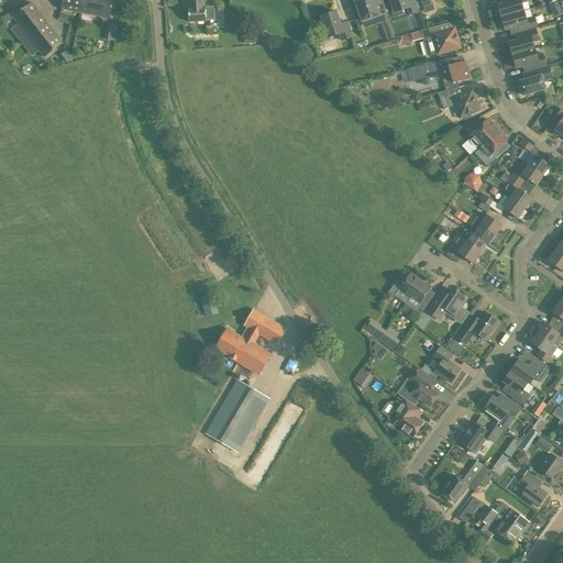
[(62,0),(61,9),(80,13),(83,0),(62,0)]
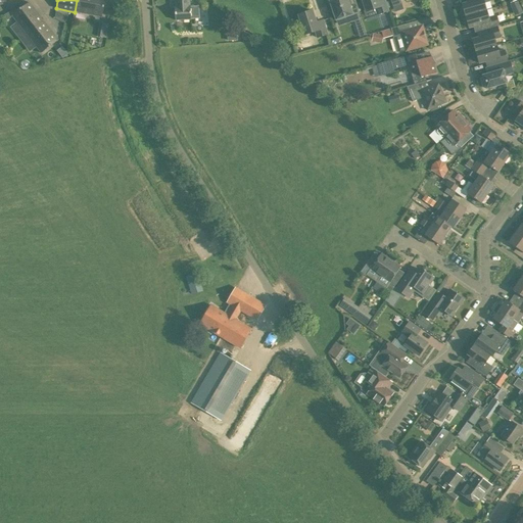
[(77,0),(75,12),(101,17),(104,0),(77,0)]
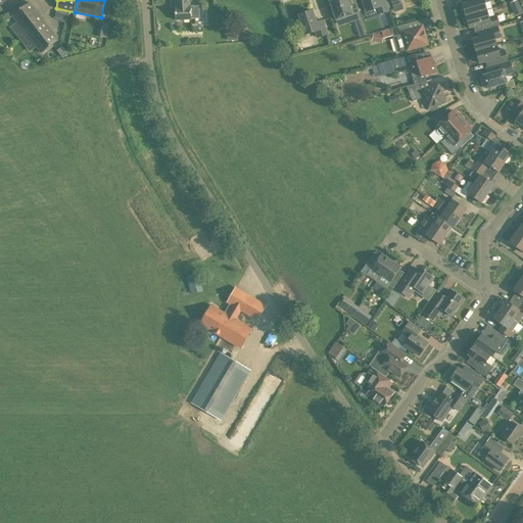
[(189,6),(188,0),(174,0),(175,7),(176,20),(199,19),(198,6),(189,6)]
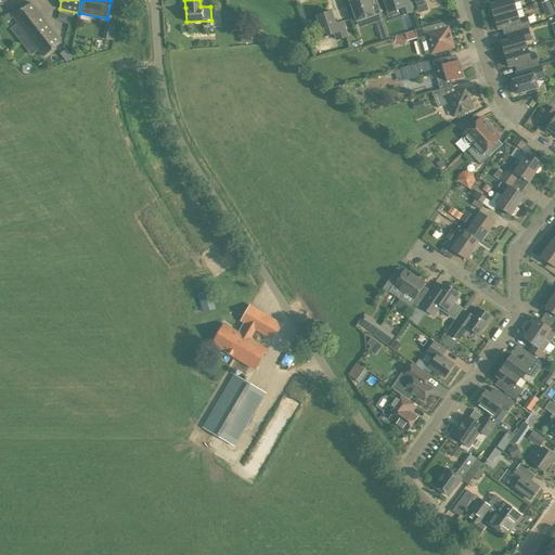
[(371,8),(369,0),(349,0),(357,22),(369,17),(371,24),(383,20),(378,4),(371,8)]
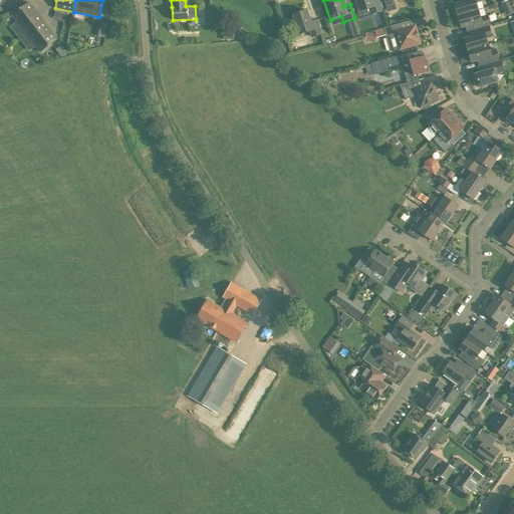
[(355,0),(356,1),(354,1),(357,11),(359,10),(359,12),(369,9),(371,14),(382,11),(378,0),(355,0)]
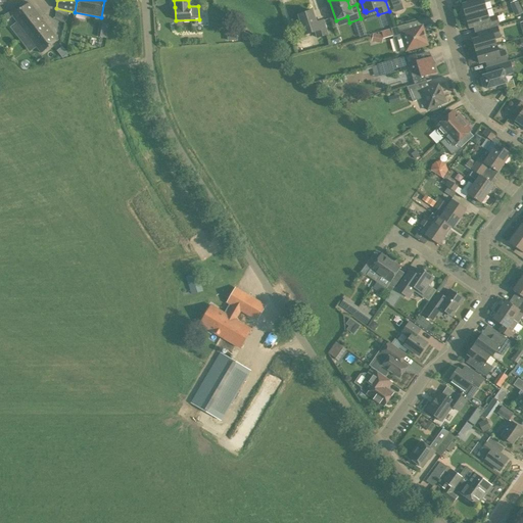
[(466,16),(486,10),(484,3),(491,1),(490,0),(466,0),(467,3),(462,5),(466,16)]
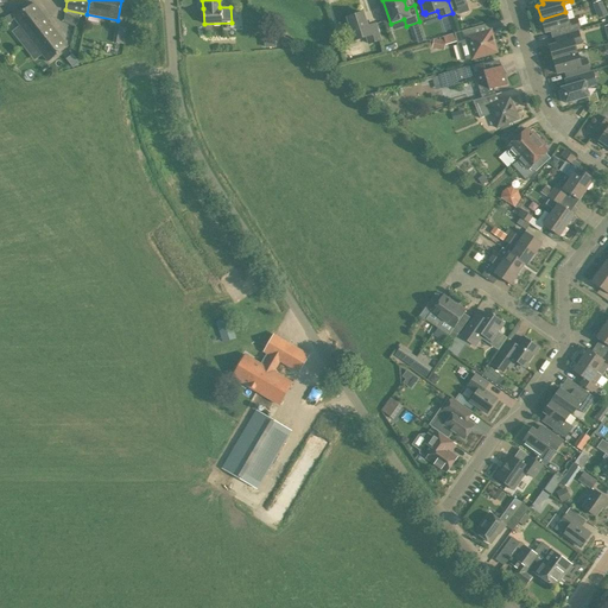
[(597,19),(607,16),(602,2),(591,6),(597,19)]
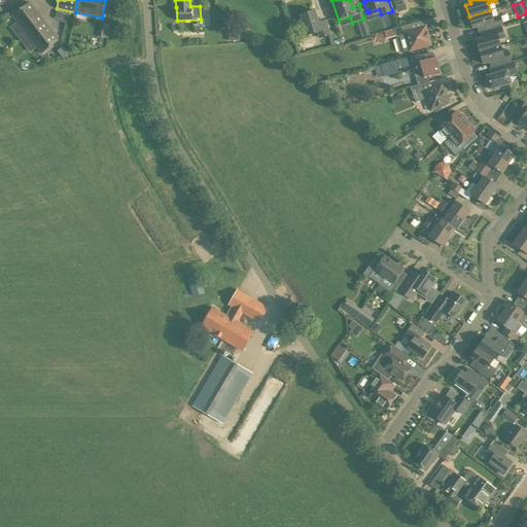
[(27,35),(43,22),(29,3),(12,15),(27,35)]
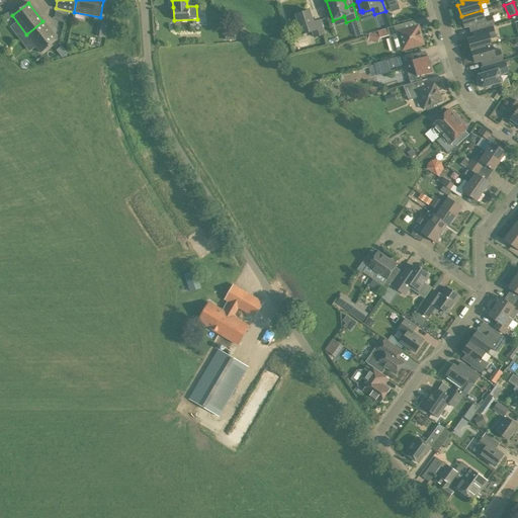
[(483,29),(493,26),(494,25),(491,16),(484,18),(482,10),(461,16),(464,28),(480,23),(482,29),(483,29)]
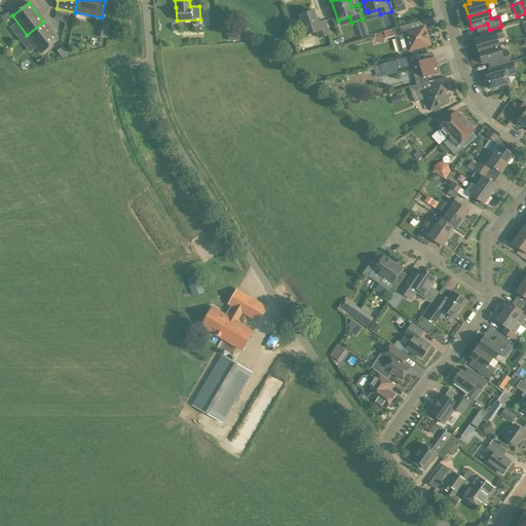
[(317,23),(313,11),(300,15),(306,35),(316,32),(318,38),(329,35),(325,21),(317,23)]
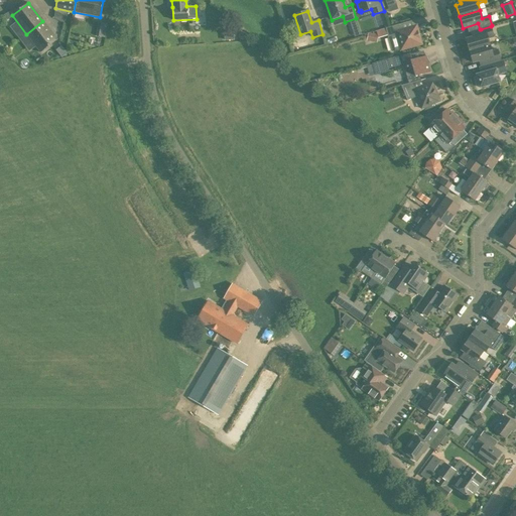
[(26,34),(40,52),(57,40),(42,21),(26,34)]
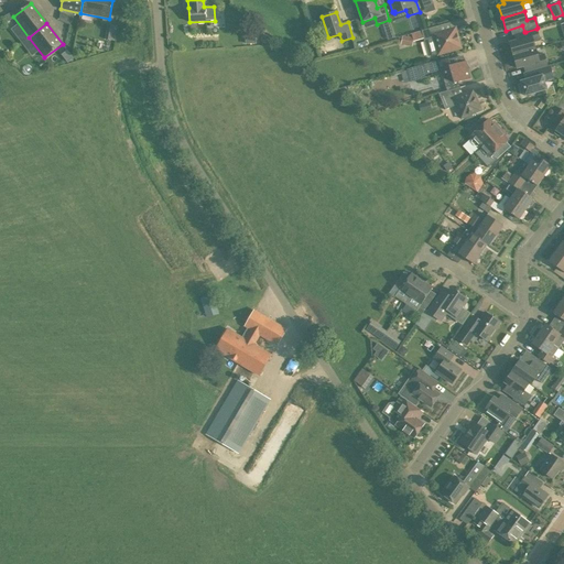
[(116,41),(119,25),(108,23),(105,39),(116,41)]
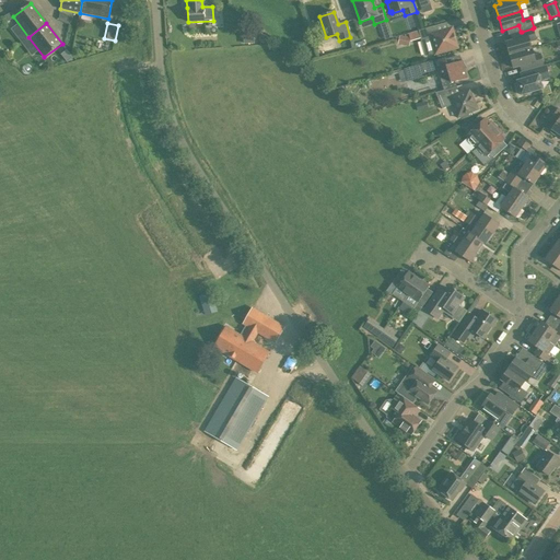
[(435,33),(433,26),(418,31),(421,41),(431,38),(435,54),(456,48),(452,28),(435,33)]
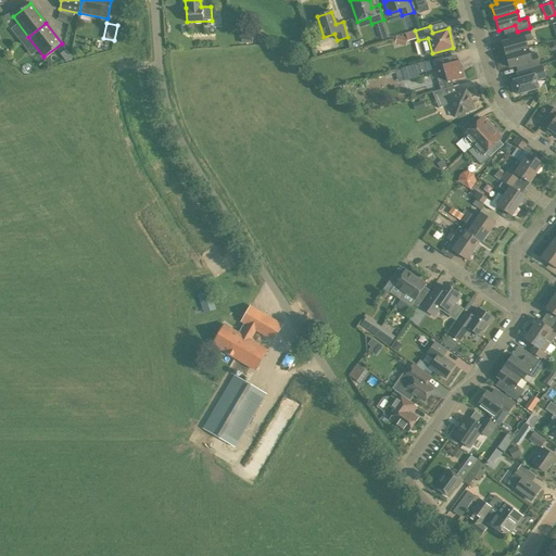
[(506,55),(528,49),(526,42),(532,40),(529,28),(518,32),(520,37),(502,42),(506,55)]
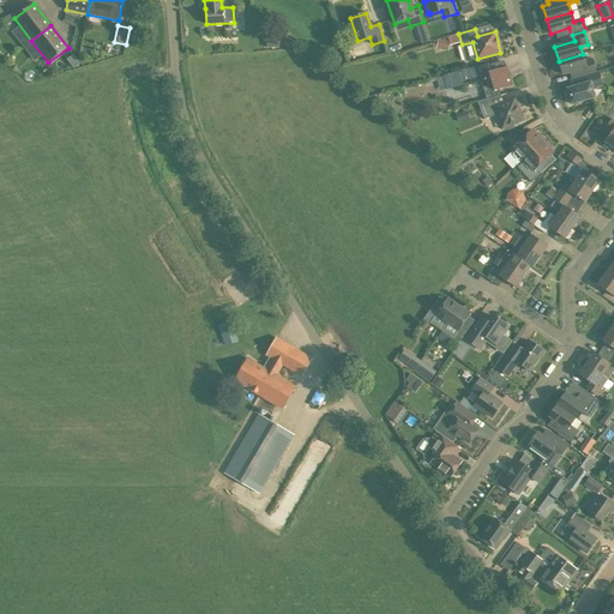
[(447,52),(450,42),(438,40),(435,49),(447,52)]
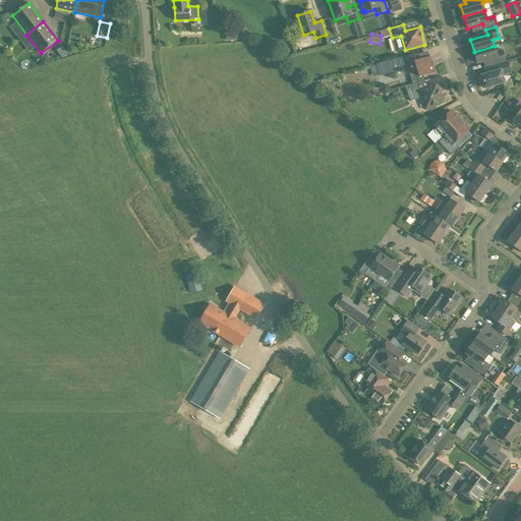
[(496,64),(506,62),(502,50),(496,52),(495,46),(474,52),(477,63),(494,59),(496,64)]
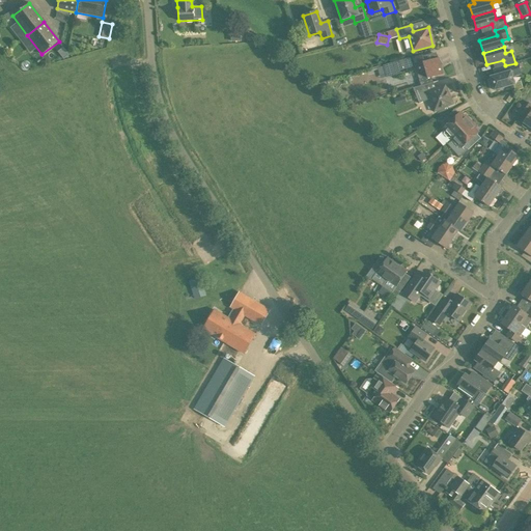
[(70,56),(63,48),(58,52),(64,60),(70,56)]
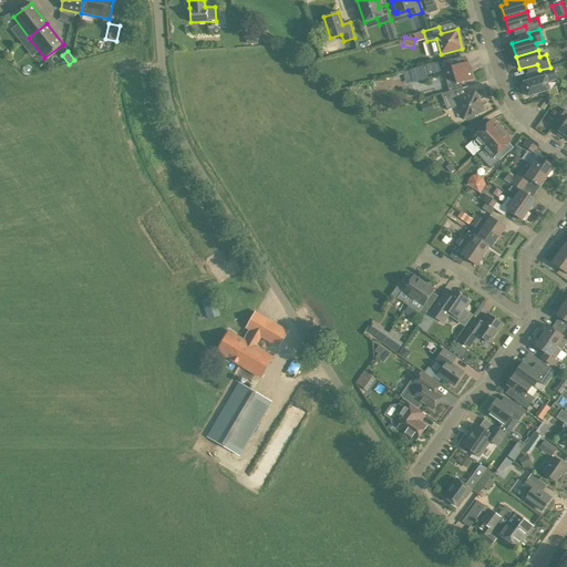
[(452,66),(451,60),(441,63),(445,79),(454,75),(456,84),(472,79),(467,63),(452,66)]
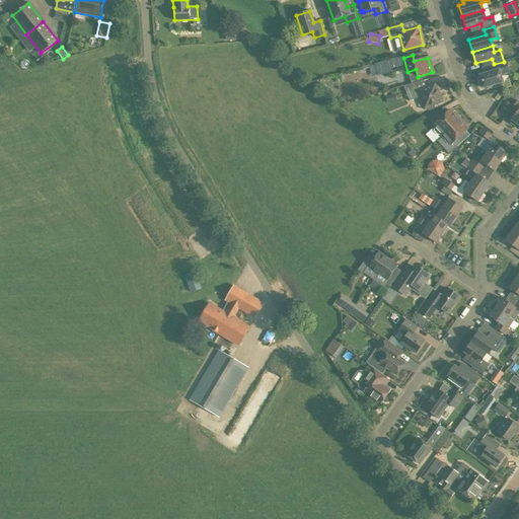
[(400,66),(397,57),(384,61),(374,64),(377,76),(387,73),(391,72),(390,69),(400,66)]
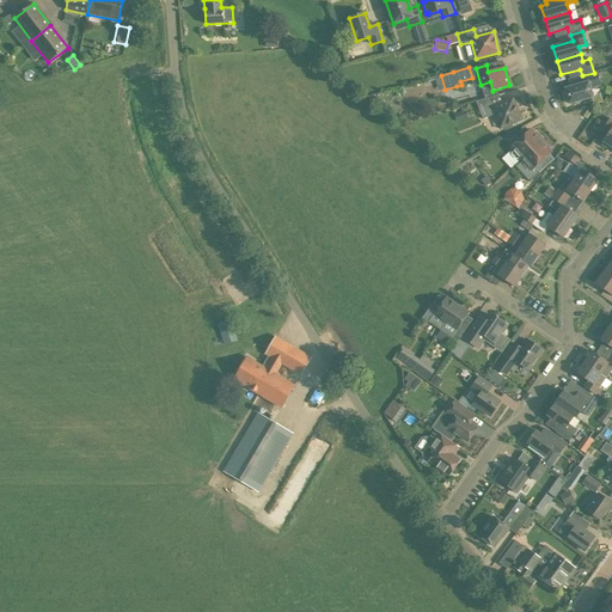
[(594,73),(582,75),(581,75),(583,84),(564,89),(569,104),(593,98),(589,89),(595,87),(593,81),(599,80),(597,72),(594,73)]
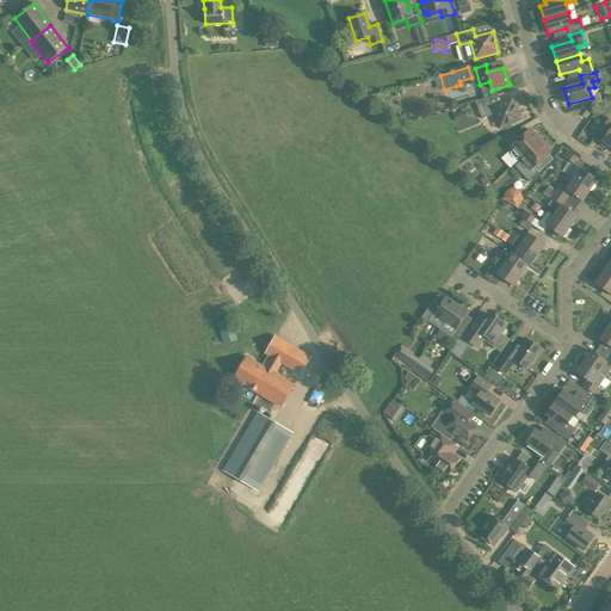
[(501,103),(498,96),(475,102),(482,119),(493,115),(499,129),(522,121),(512,98),(501,103)]
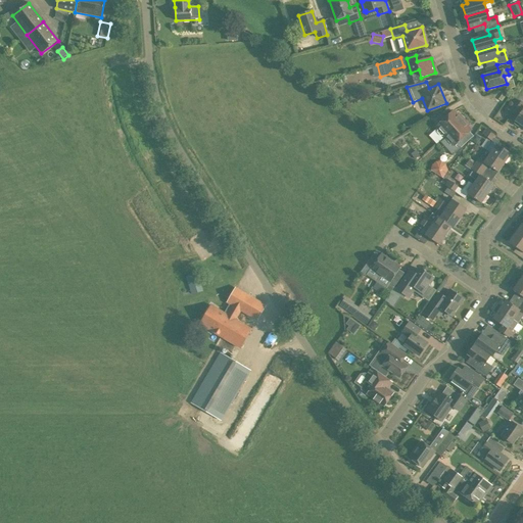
[(503,123),(517,103),(510,97),(494,117),(503,123)]
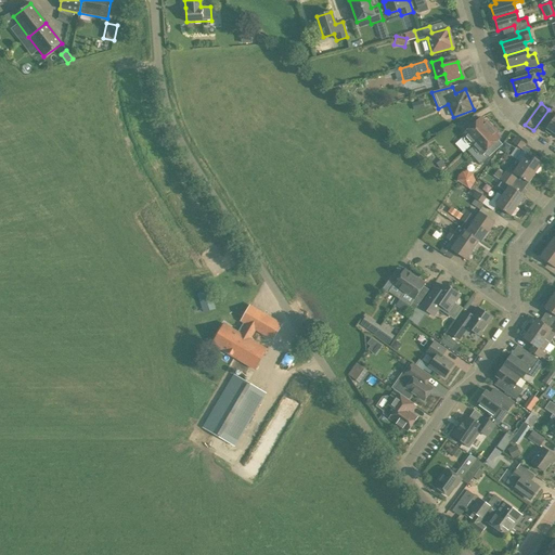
[(554,136),(554,108),(553,107),(544,118),(551,123),(545,129),(554,136)]
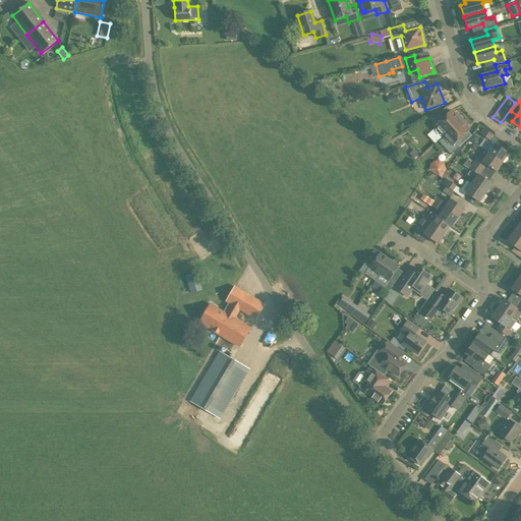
[(444,135),(461,119),(456,113),(455,114),(451,111),(435,126),(444,135)]
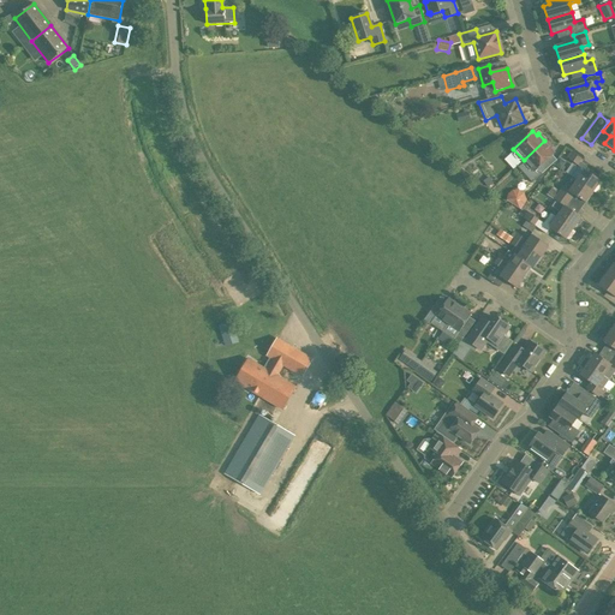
[(544,141),(524,160),(533,172),(536,169),(542,174),(548,168),(543,163),(554,154),(549,149),(551,148),(544,141)]
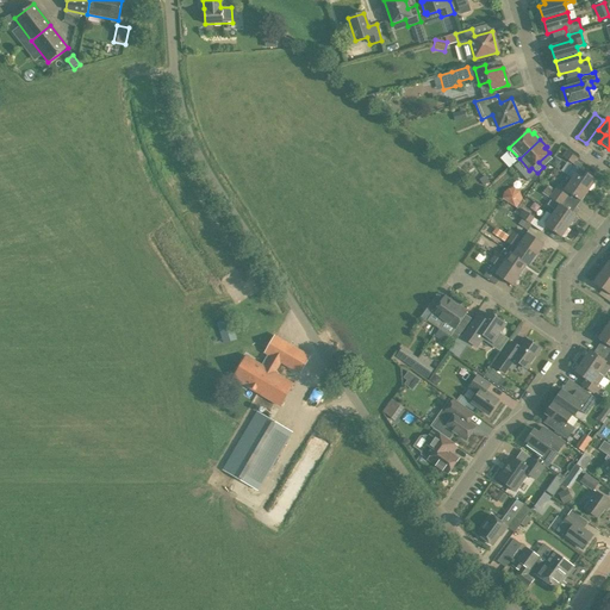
[(572,179),(587,191),(596,180),(580,169),(583,166),(577,162),(579,160),(566,150),(561,156),(573,166),(574,174),(572,179)]
